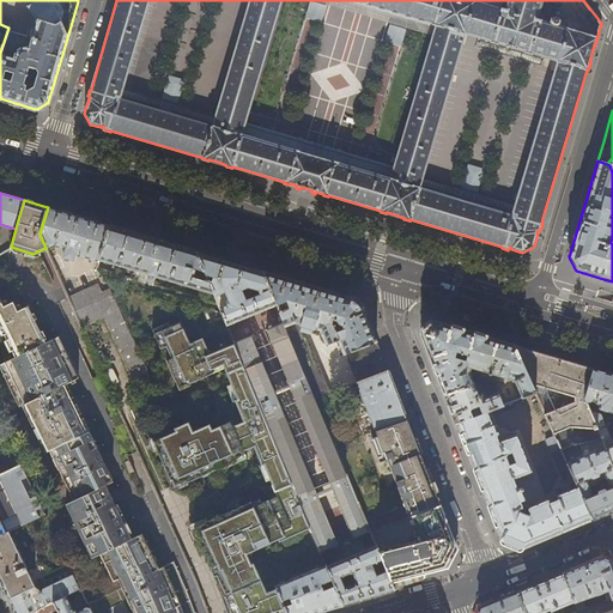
[(82,217),(48,207),(40,234),(46,248),(46,249),(54,244),(62,248),(61,250),(65,252),(64,258),(74,261),(76,255),(99,262),(99,261),(109,225),(82,217)]
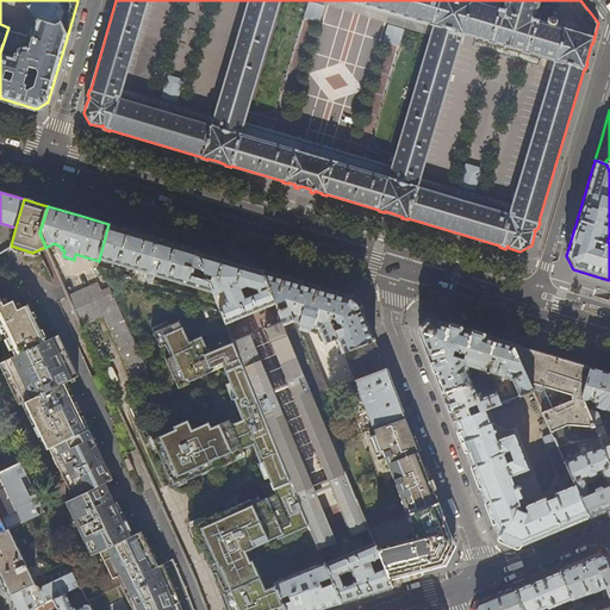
[(153,237),(109,224),(99,260),(213,293),(209,281),(193,277),(195,269),(205,273),(195,250),(153,237)]
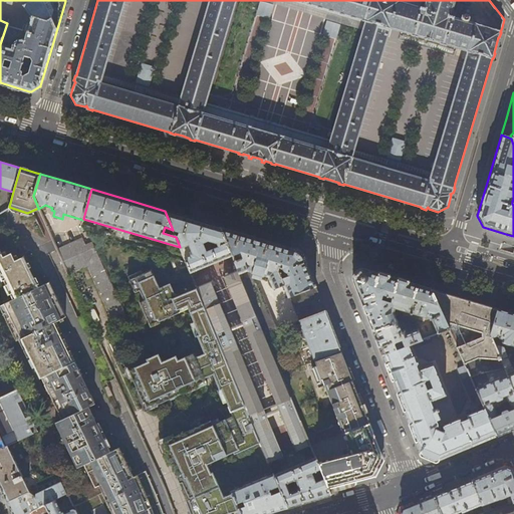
[(232,255),(221,227),(196,220),(165,211),(173,230),(176,237),(180,247),(181,248),(187,246),(188,249),(190,249),(192,254),(191,255),(192,257),(186,260),(190,270),(191,273),(232,255)]
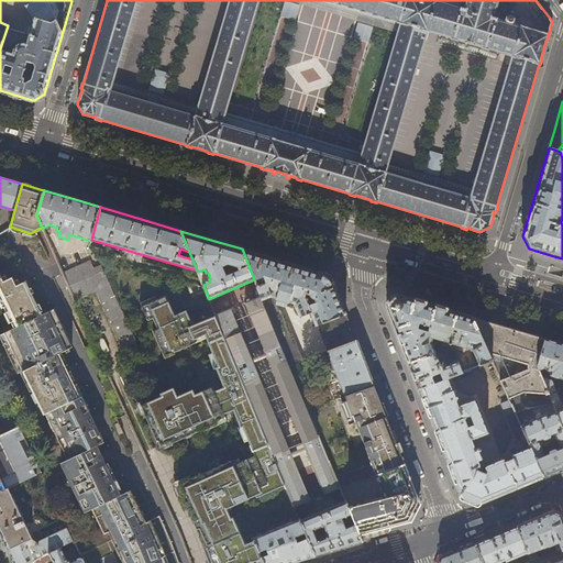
[(326,274),(242,249),(254,279),(255,283),(261,297),(289,366),(304,361),(280,305),(296,309),(299,317),(310,313),(316,327),(317,326),(327,352),(356,340),(339,294),(333,280),(333,282),(329,277),(326,274)]
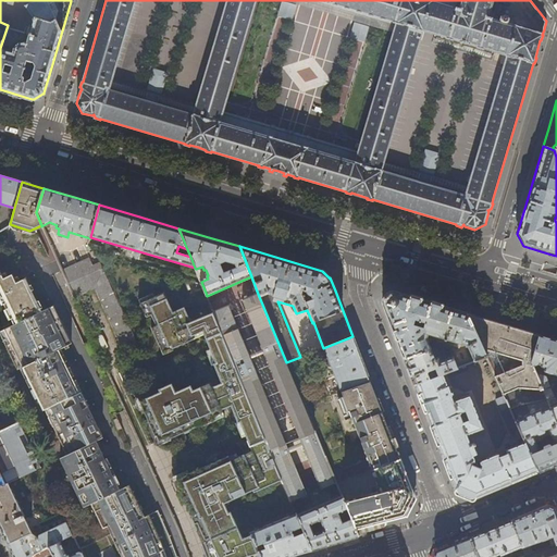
[(89,258),(62,270),(74,297),(95,288),(127,361),(141,356),(100,262),(93,265),(89,258)]
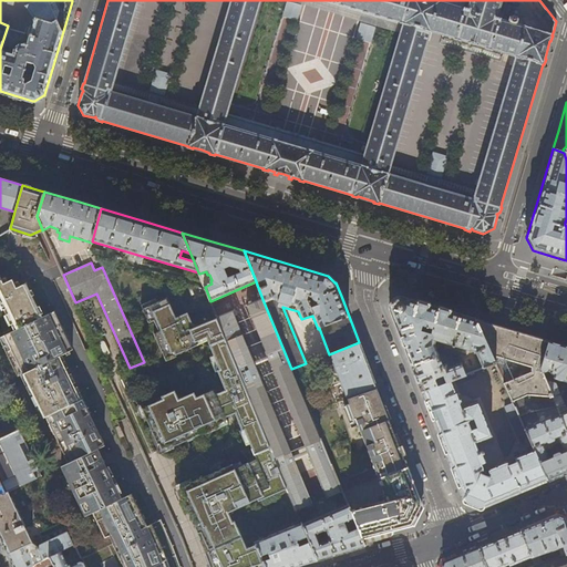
[(152,524),(146,526),(134,503),(131,504),(126,496),(121,498),(96,449),(104,445),(82,399),(80,400),(59,357),(68,352),(65,348),(70,346),(58,320),(54,321),(50,312),(41,317),(24,284),(16,288),(11,279),(2,284),(0,278),(0,301),(13,330),(0,336),(0,340),(3,347),(7,346),(16,367),(13,368),(17,375),(22,373),(43,418),(44,416),(68,463),(60,466),(84,516),(92,513),(95,511),(109,536),(112,544),(81,558),(83,564),(84,566),(168,566),(164,554),(152,524)]
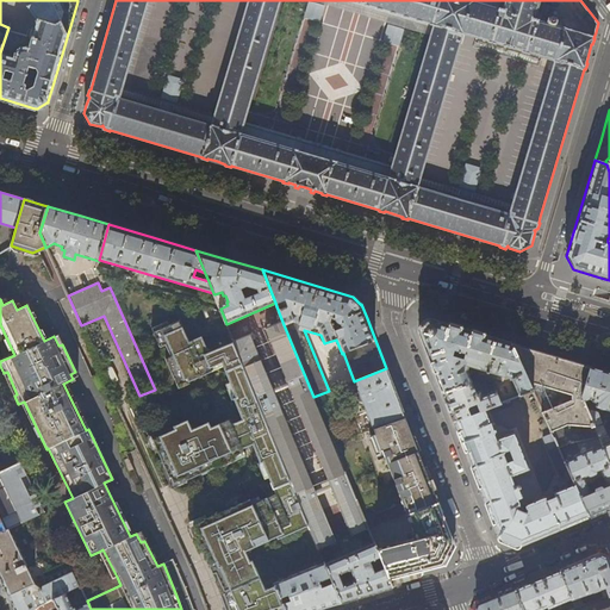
[(520,397),(533,391),(511,343),(473,332),(429,319),(419,330),(449,408),(454,422),(471,415),(468,408),(475,405),(479,412),(485,410),(500,404),(496,391),(483,397),(480,391),(475,393),(467,372),(468,367),(512,380),(520,397)]
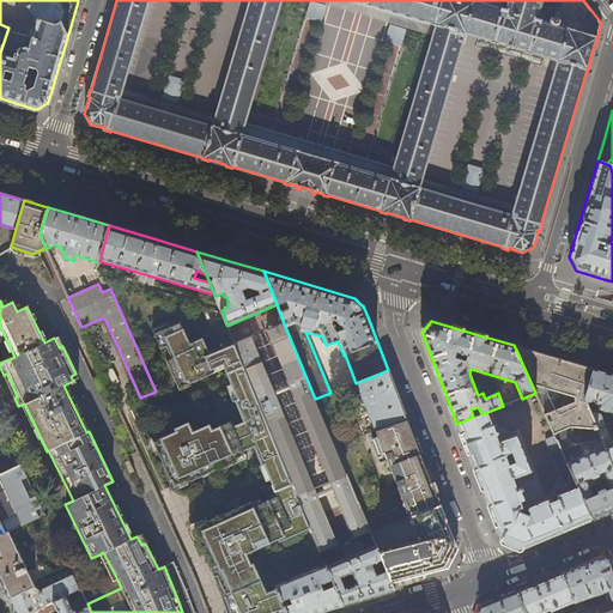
[(326,566),(321,552),(235,344),(208,354),(201,339),(189,345),(178,323),(153,334),(177,386),(188,381),(189,384),(213,374),(212,370),(214,369),(223,365),(236,399),(234,400),(243,423),(240,424),(249,448),(253,447),(261,465),(263,463),(277,496),(272,498),(249,508),(247,503),(194,527),(224,595),(222,598),(226,612),(285,612),(274,586),(277,584),(326,566)]
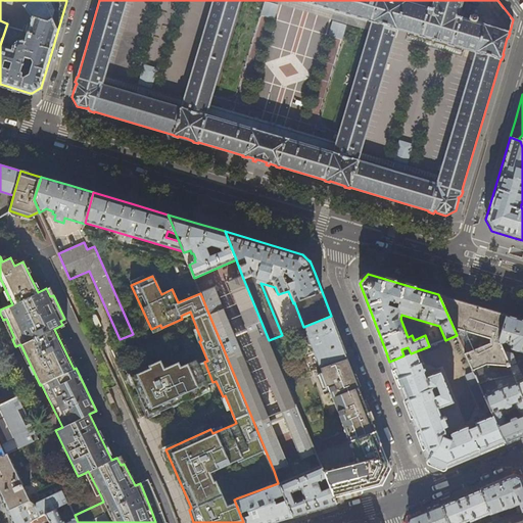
[(269,340),(242,276),(228,282),(301,460),(316,454),(280,367),(278,363),(269,340)]
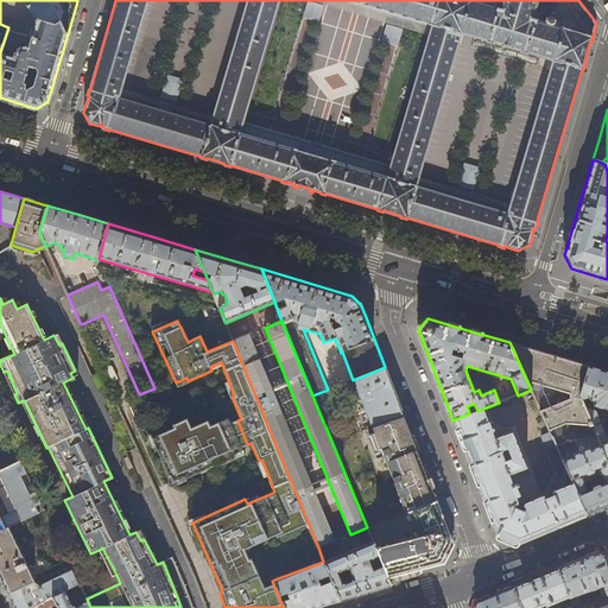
[(335,540),(249,334),(233,340),(233,341),(318,548),(335,540)]
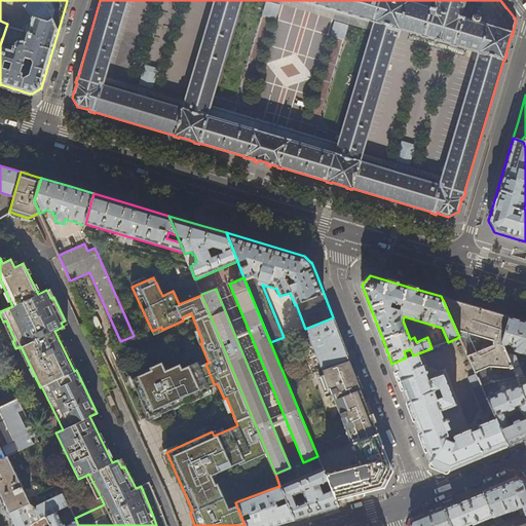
[(481,308),(441,296),(459,337),(476,374),(482,387),(490,383),(497,382),(516,378),(505,352),(502,345),(501,341),(509,316),(481,308)]
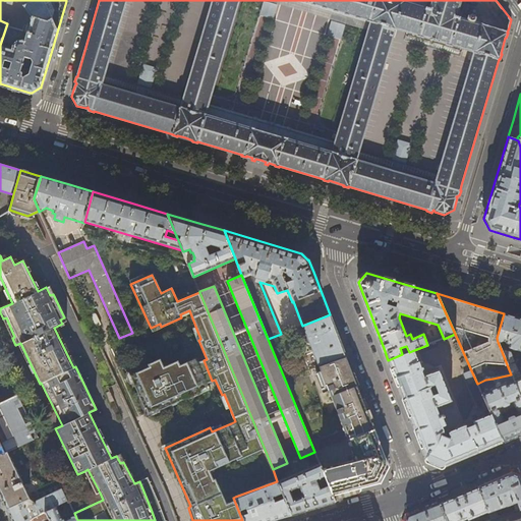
[(520,317),(510,315),(504,313),(497,338),(498,342),(503,340),(505,340),(505,342),(509,344),(508,347),(520,350),(520,317)]
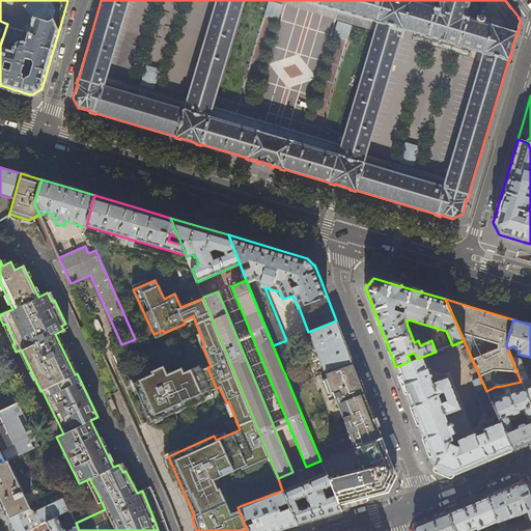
[(345,344),(336,320),(308,332),(311,339),(310,340),(310,342),(309,344),(310,346),(311,347),(312,348),(315,350),(325,372),(353,363),(345,344)]
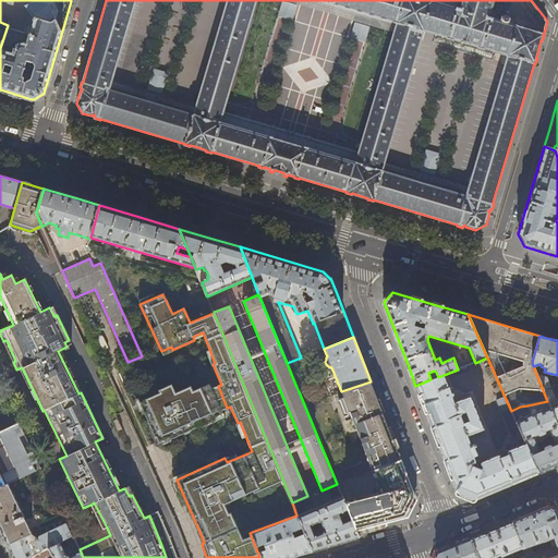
[(15,361),(7,340),(3,341),(13,362),(15,361)]
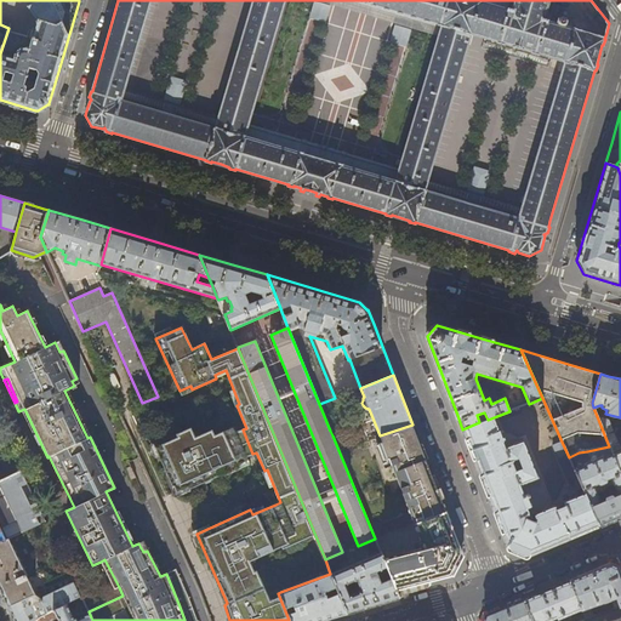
[(208,403),(199,406),(201,414),(211,409),(208,403)]
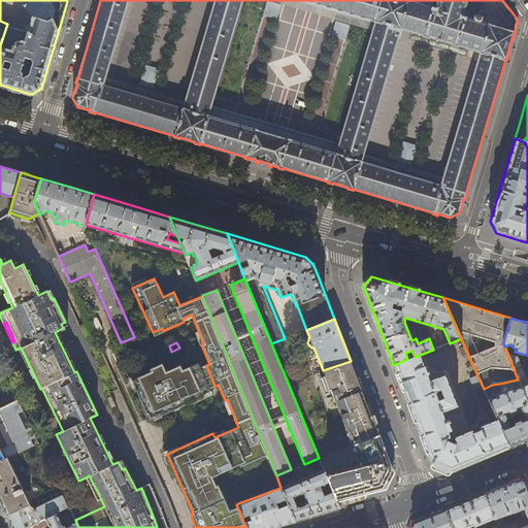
[(510,353),(507,354),(518,380),(523,377),(521,371),(520,372),(519,368),(522,366),(518,357),(512,355),(510,353)]
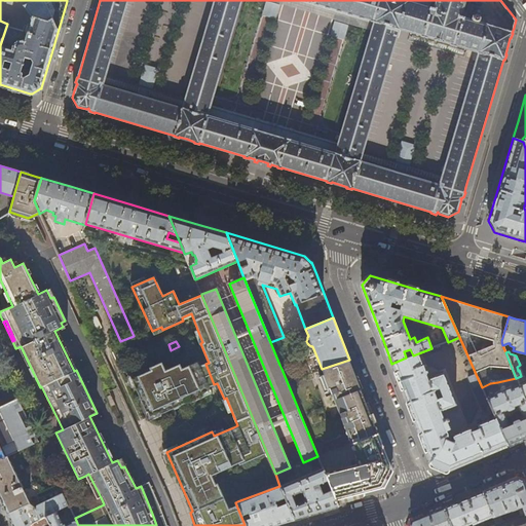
[(413,355),(406,358),(391,364),(404,392),(415,424),(431,466),(444,472),(470,461),(508,445),(495,417),(477,425),(478,428),(474,430),(473,427),(453,436),(452,438),(454,443),(453,443),(447,440),(446,438),(448,437),(447,431),(450,429),(446,419),(444,419),(441,412),(456,406),(444,374),(428,379),(418,353),(413,355)]
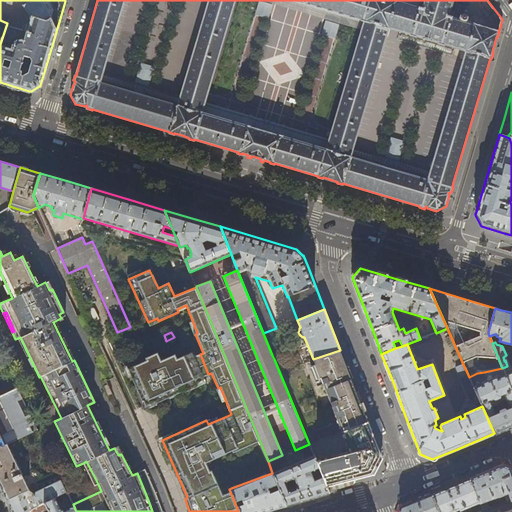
[(344,362),(340,350),(313,359),(315,364),(311,365),(319,385),(322,384),(341,432),(368,422),(362,408),(354,386),(344,362)]
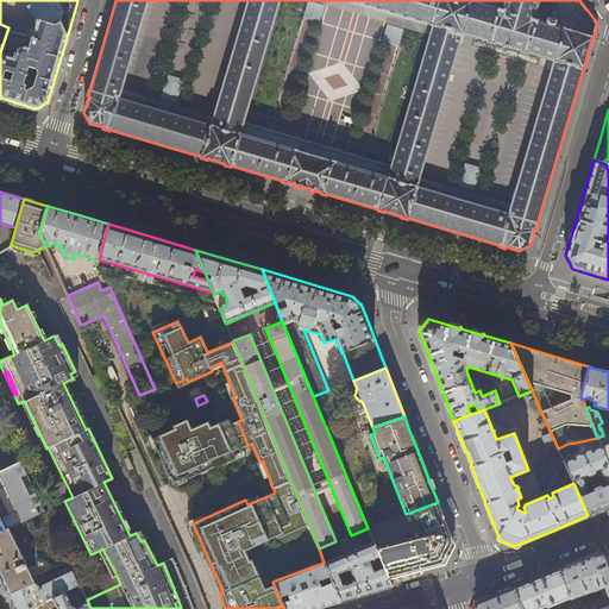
[(0,471),(20,463),(2,426),(0,420),(0,471)]
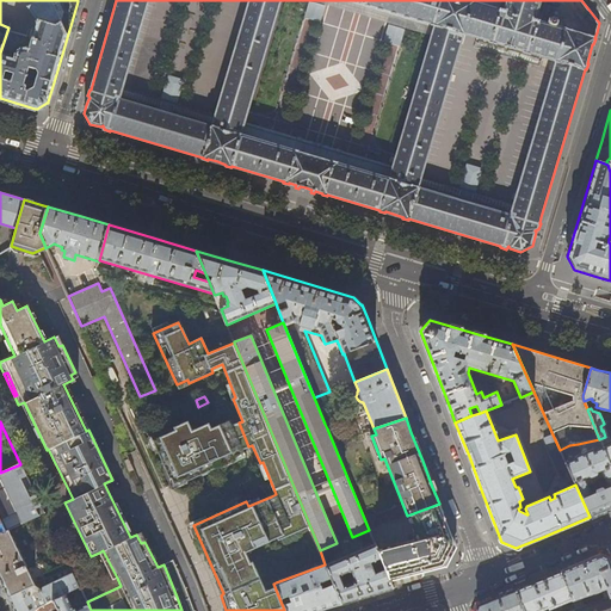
[(174,431),(153,440),(170,479),(171,477),(173,483),(204,470),(244,452),(242,449),(232,425),(232,426),(229,421),(210,430),(208,424),(192,431),(187,421),(173,429),(174,431)]
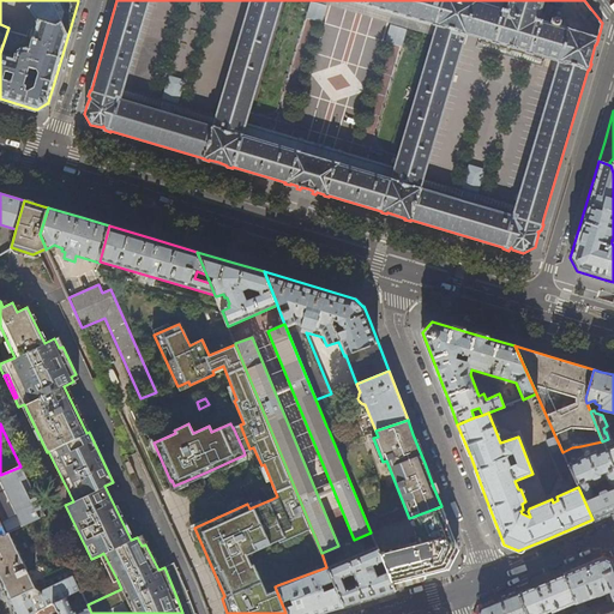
[(250,449),(240,425),(233,427),(244,451),(250,449)]
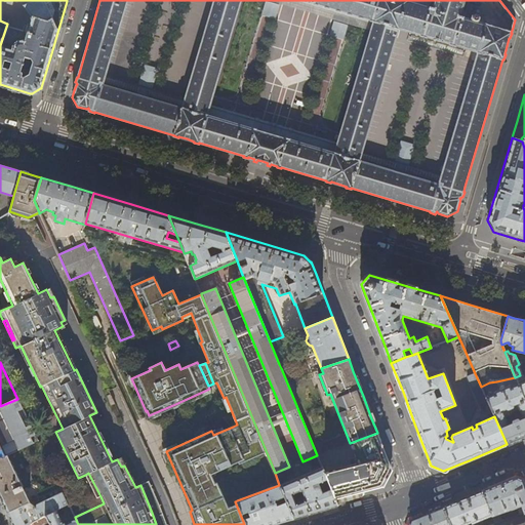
[(485,398),(481,387),(475,373),(468,377),(480,406),(488,403),(485,398)]
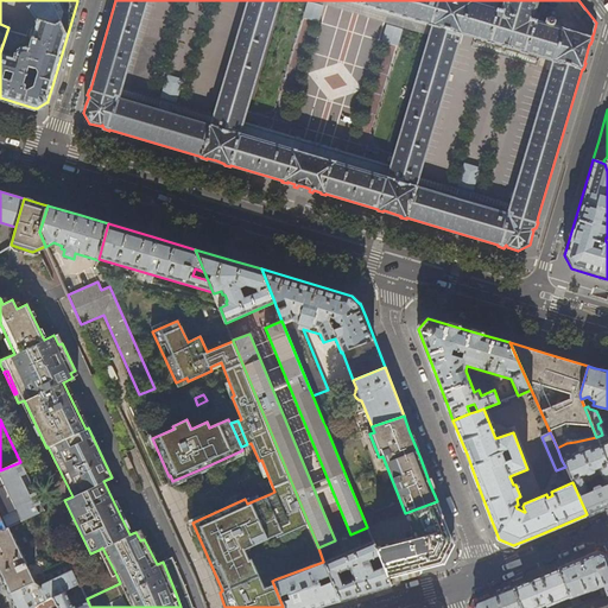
[(572,455),(572,457),(562,461),(565,467),(572,482),(587,514),(600,510),(607,505),(607,464),(600,444),(596,437),(575,442),(578,451),(572,455)]
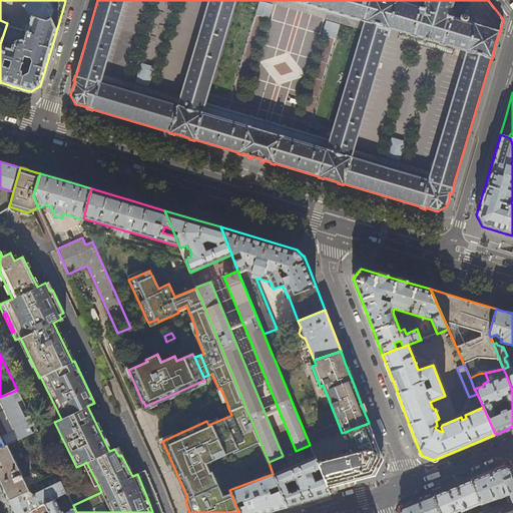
[(0,448),(7,445),(37,431),(17,390),(0,397),(0,448)]
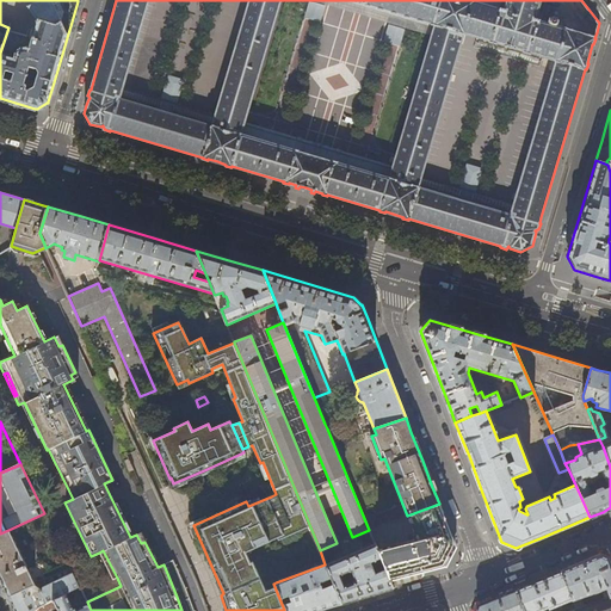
[(418,541),(377,550),(390,581),(425,572),(444,567),(455,545),(451,537),(445,520),(439,504),(407,516),(418,541)]
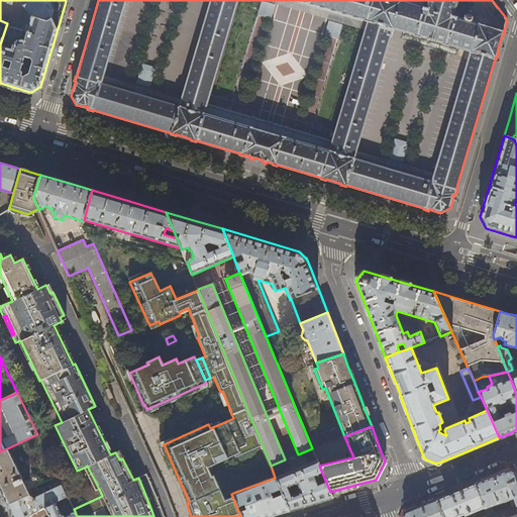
[(7,448),(0,451),(0,491),(1,493),(4,500),(6,505),(29,494),(7,448)]
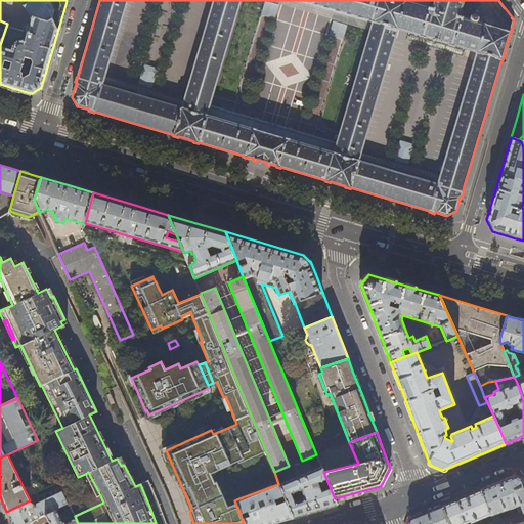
[(279,485),(293,518),(314,512),(338,505),(335,498),(323,472),(321,468),(279,485)]
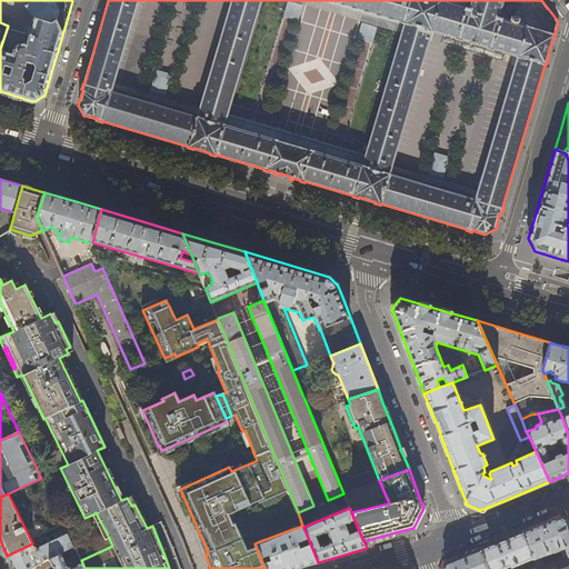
[(109,538),(96,512),(92,515),(106,539),(109,538)]
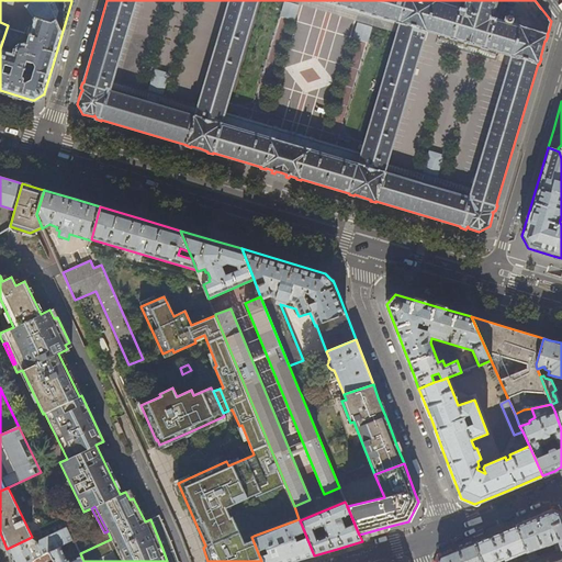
[(535,517),(515,526),(526,551),(528,555),(529,560),(537,558),(534,549),(553,542),(555,551),(561,548),(561,520),(560,514),(552,510),(535,517)]
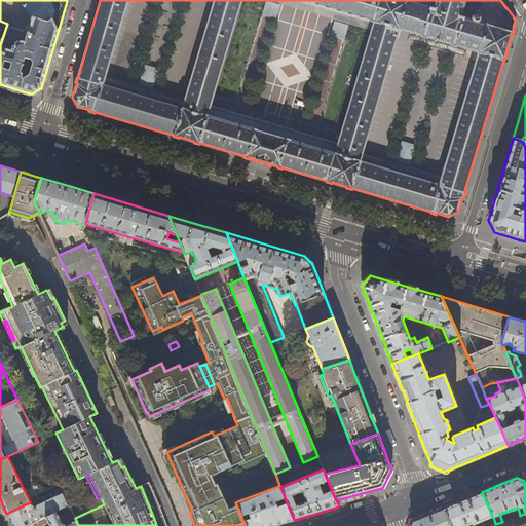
[(165,525),(160,511),(148,482),(141,486),(152,514),(156,525),(165,525)]
